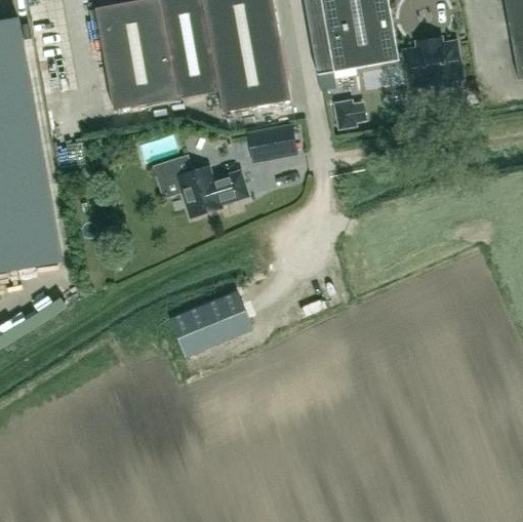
[(135,0),(95,7),(114,109),(178,97),(161,0),(135,0)]
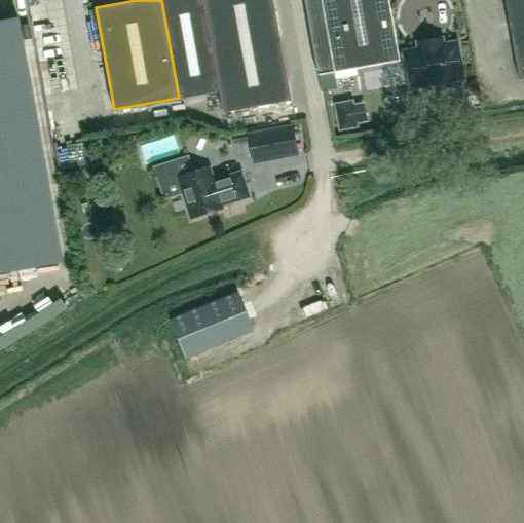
[(161,0),(179,98),(220,90),(203,0),(161,0)]
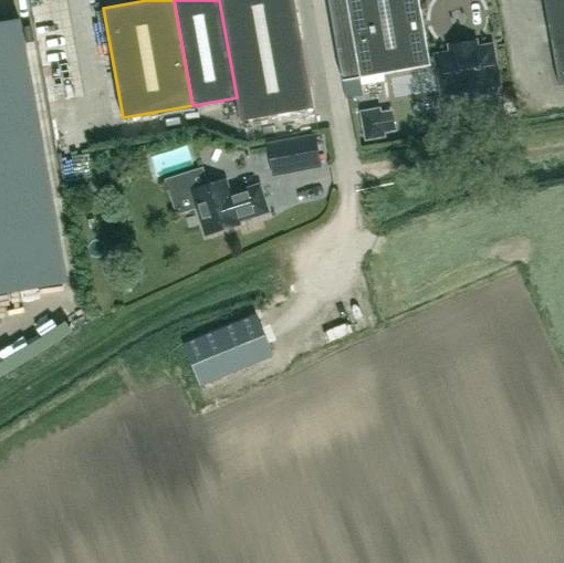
[(241,120),(315,106),(295,0),(219,0),(237,97),(241,120)]
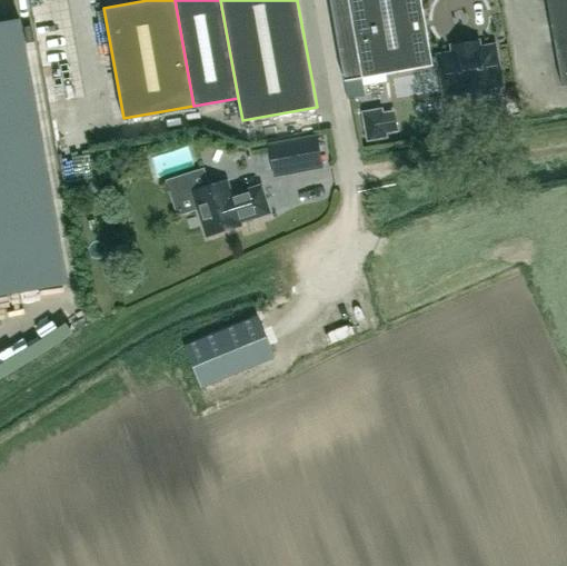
[(386,78),(386,72),(433,63),(421,0),(349,0),(362,77),(364,82),(386,78)]
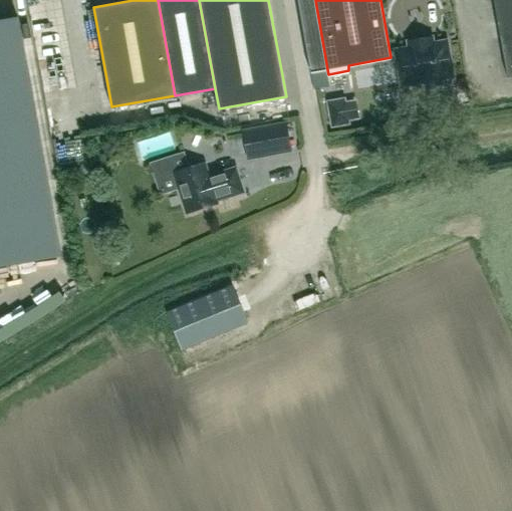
[(494,0),(500,35),(511,32),(511,0),(494,0)]
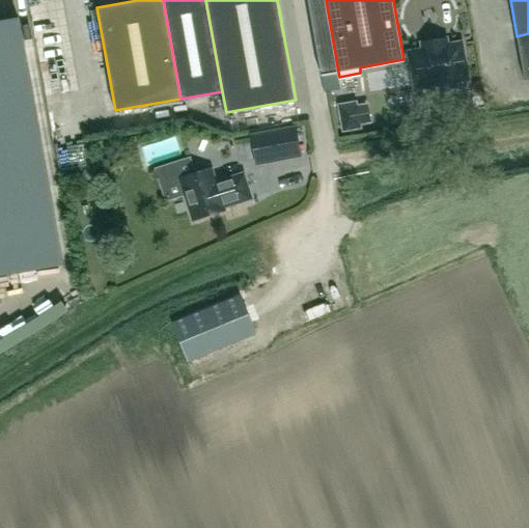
[(0,274),(62,264),(19,17),(0,19),(0,274)]
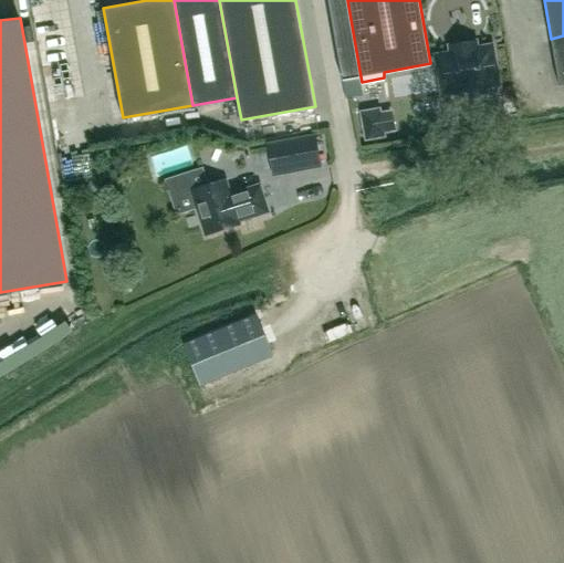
[(563,35),(551,39),(560,84),(563,83),(563,35)]
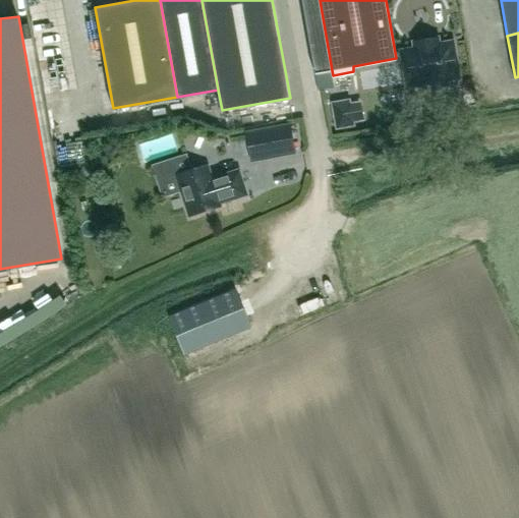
[(414,41),(415,47),(401,49),(407,85),(421,82),(423,95),(448,91),(446,78),(460,75),(453,40),(440,42),(438,37),(414,41)]
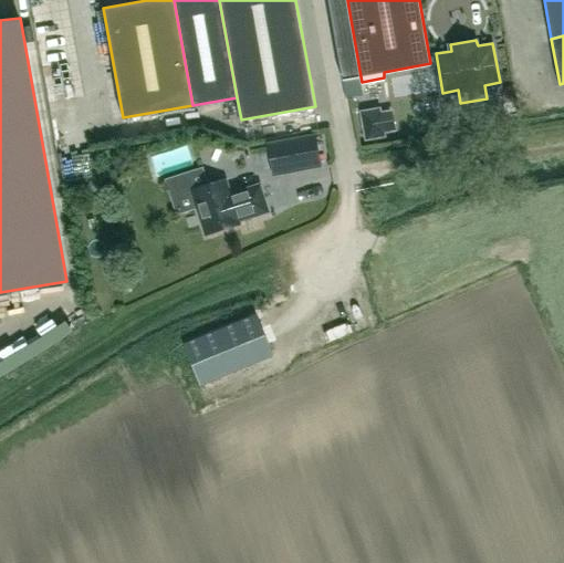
[(383,134),(382,129),(393,127),(389,108),(378,111),(377,106),(358,110),(363,137),(383,134)]
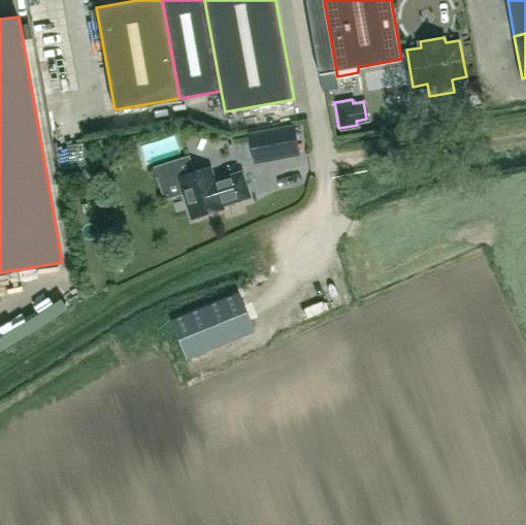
[(299,153),(294,124),(250,132),(255,161),(299,153)]
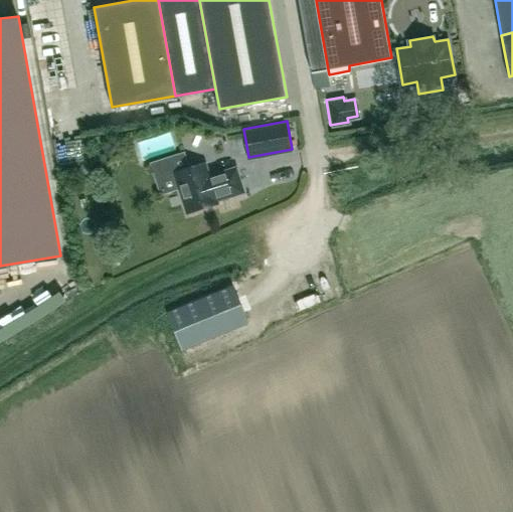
[(237,164),(208,173),(204,162),(175,171),(188,211),(219,201),(219,200),(246,191),(237,164)]
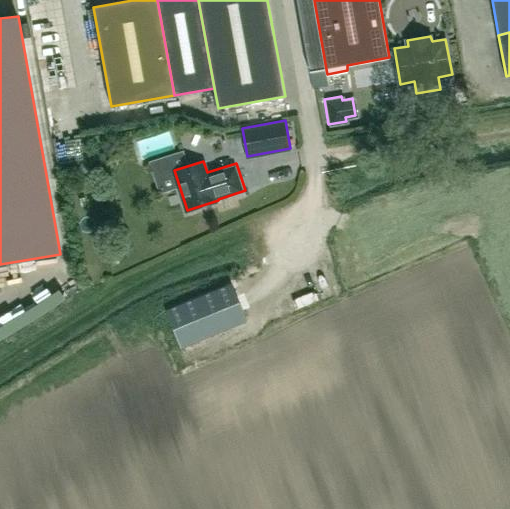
[(150,171),(156,193),(175,188),(169,166),(150,171)]
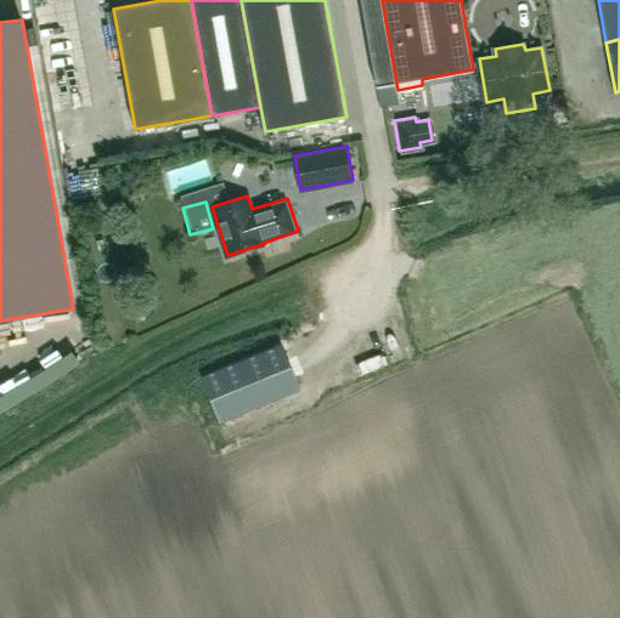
[(282,342),(202,375),(220,421),(302,387),(282,342)]
